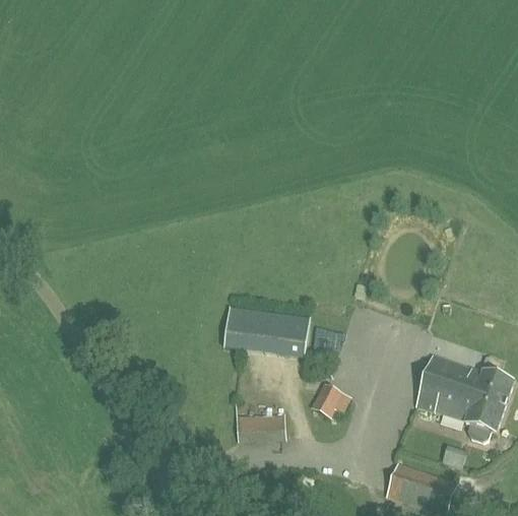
[(309,317),(228,307),(222,346),(304,357),(309,317)]
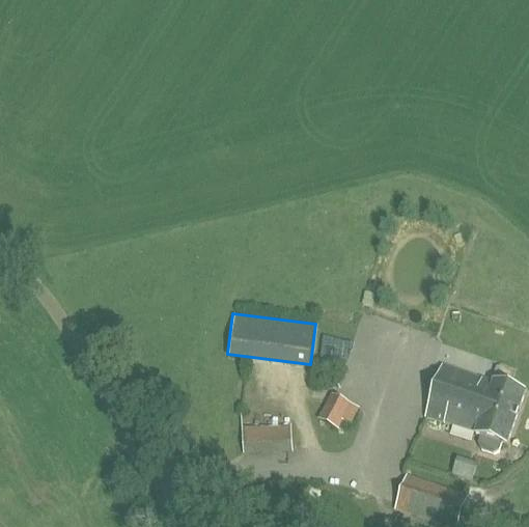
[(473,431),(479,433),(476,440),(479,446),(491,450),(497,447),(500,440),(505,441),(524,388),(492,378),(491,379),(440,362),(423,413),(473,430),(473,431)]
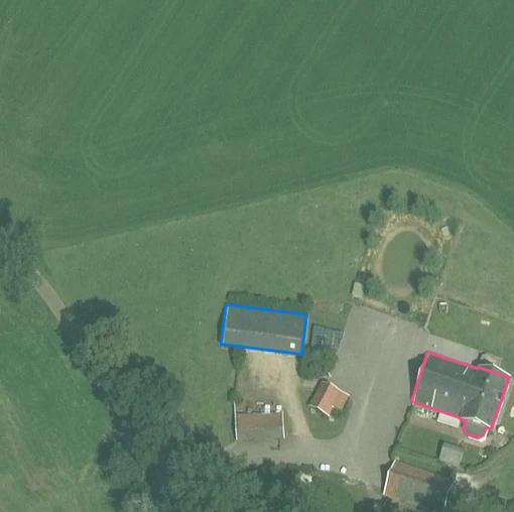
[(340,411),(349,396),(320,380),(306,404),(327,415),(332,407),(340,411)]
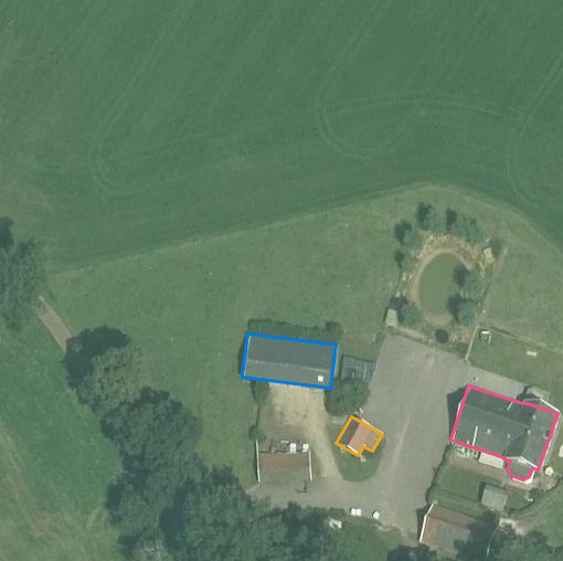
[(255,452),(257,479),(309,477),(308,448),(255,452)]
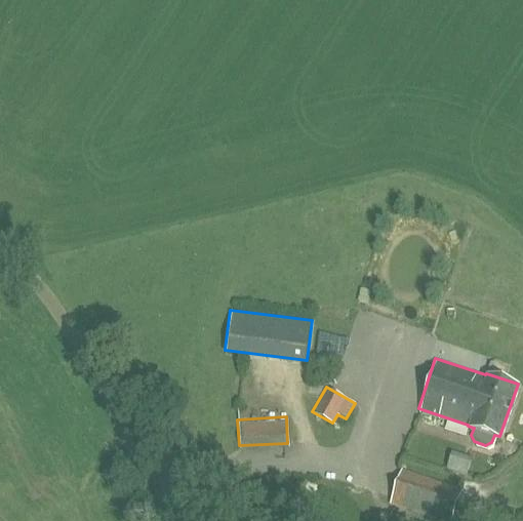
[(447,520),(449,520),(460,486),(400,466),(388,501),(447,520)]
